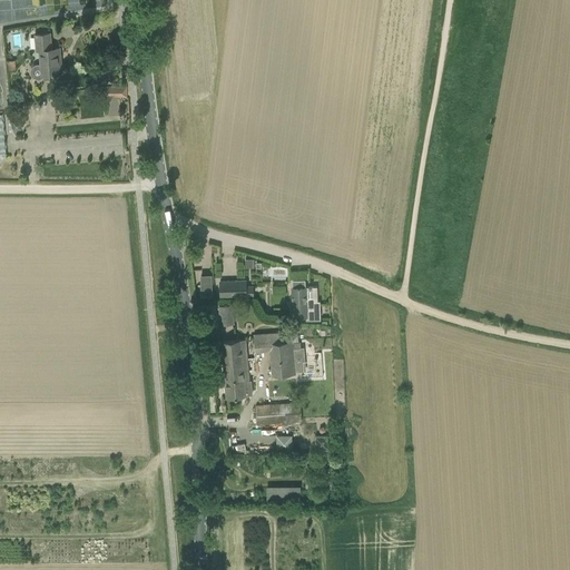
[(40,64),(36,64),(36,65),(32,66),(31,69),(31,72),(32,76),(36,78),(39,78),(42,77),(45,74),(61,72),(60,62),(58,62),(58,56),(60,55),(59,48),(51,49),(50,33),(35,35),(36,50),(39,50),(40,64)]
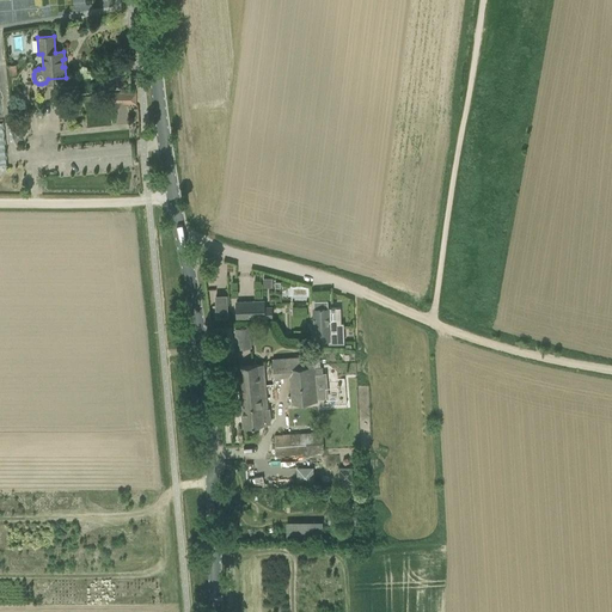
[(111,103),(124,103),(136,103),(136,93),(111,93),(111,103)]
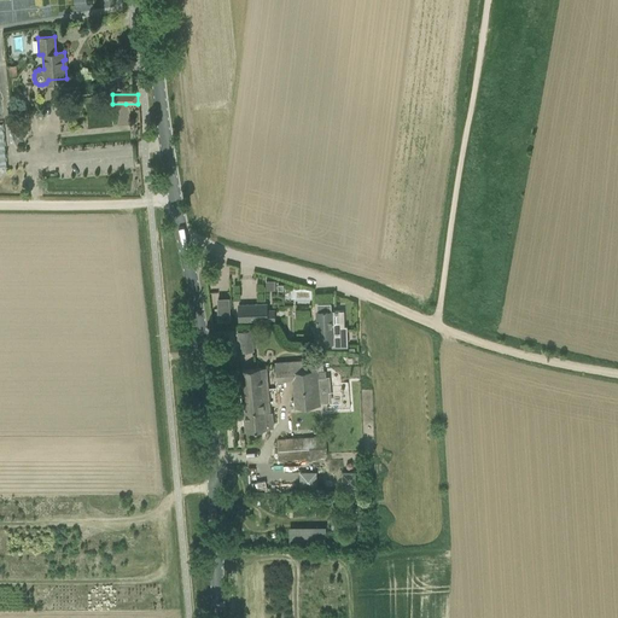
[(13,132),(13,141),(24,140),(23,130),(13,132)]
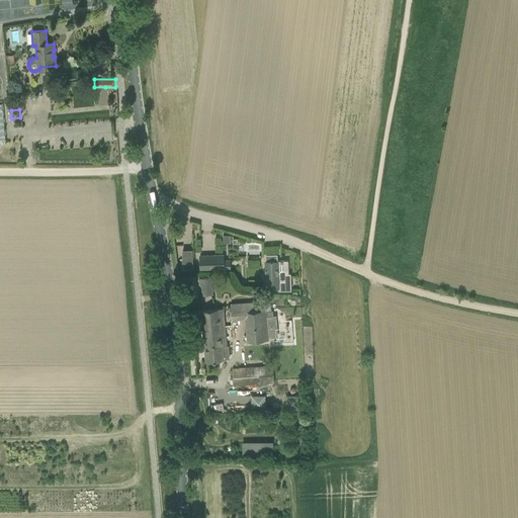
[(179,269),(194,269),(194,249),(180,248),(179,269)]
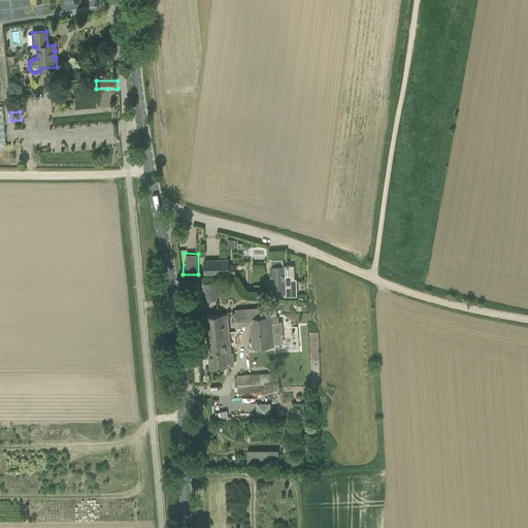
[(204,274),(228,273),(235,273),(235,264),(228,264),(227,259),(203,259),(204,274)]
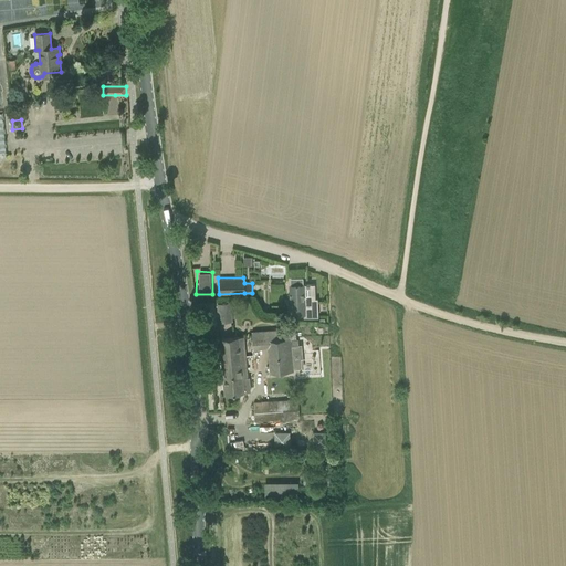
[(304,285),(303,285),(303,278),(291,279),(291,285),(290,285),(291,307),(289,307),(289,315),(304,314),(304,317),(318,316),(317,299),(304,300),(304,285)]
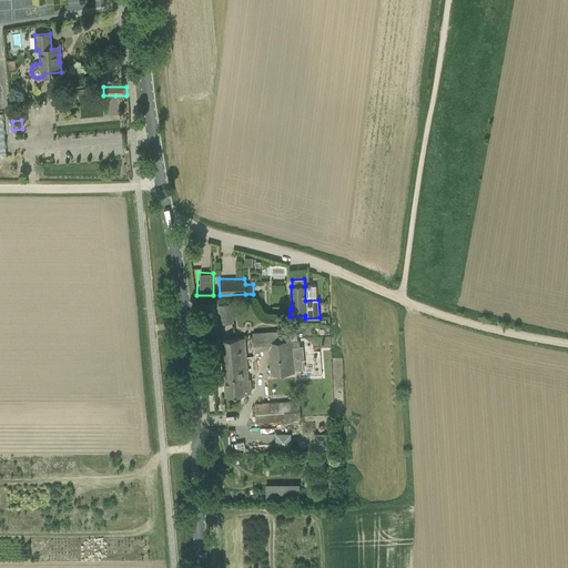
[(233,313),(220,314),(221,324),(233,323),(233,313)]
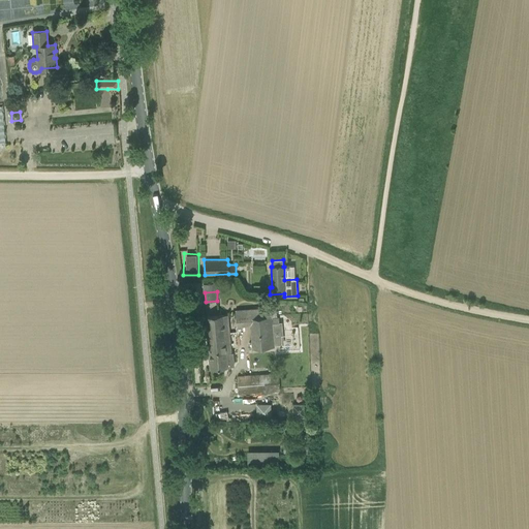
[(251,317),(250,309),(236,310),(237,321),(250,320),(252,348),(275,346),(274,332),(283,331),(281,315),(251,317)]
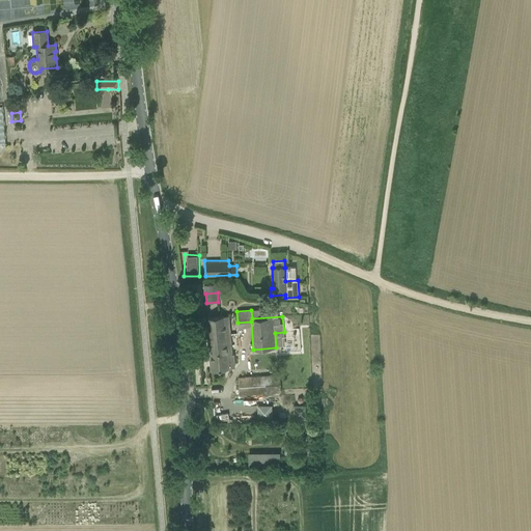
[(230,334),(229,316),(206,317),(206,318),(207,318),(208,336),(230,334)]
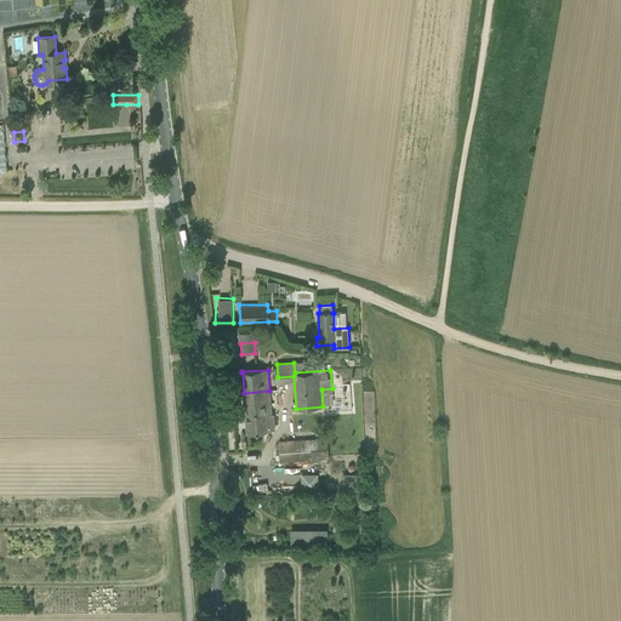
[(269,391),(244,393),(248,433),(268,431),(267,415),(272,415),(269,391)]
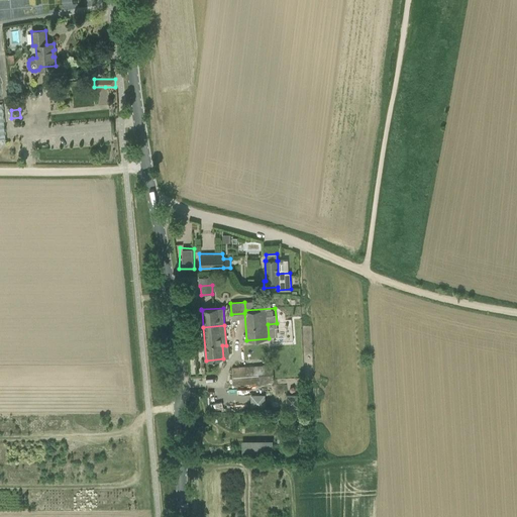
[(233,386),(275,383),(273,365),(232,368),(233,386)]
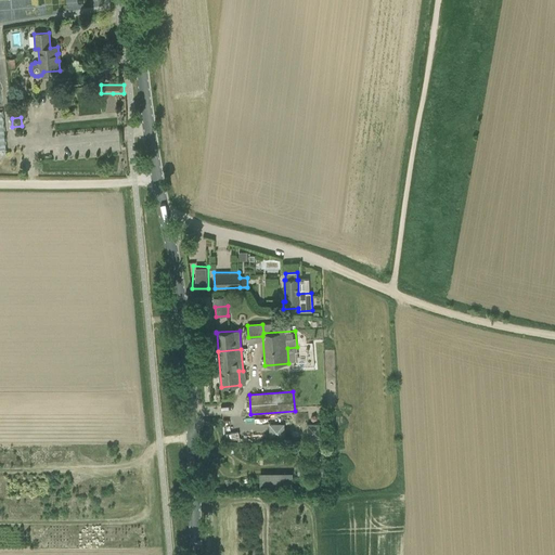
[(270,423),(270,439),(285,439),(285,423),(270,423)]
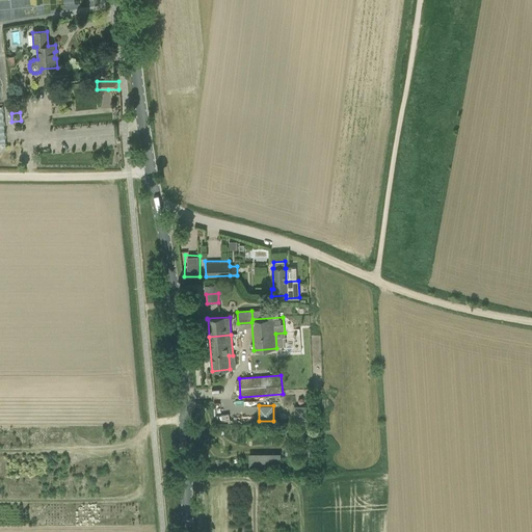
[(308,418),(308,405),(296,405),(296,417),(308,418)]
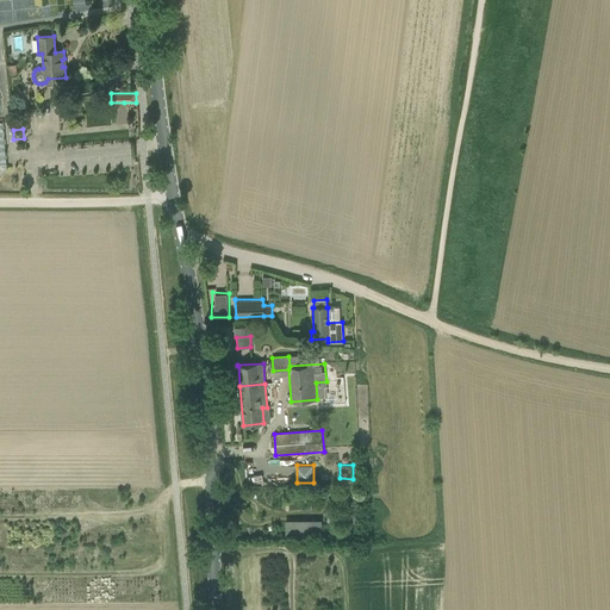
[(312,540),(312,520),(286,521),(286,540),(312,540)]
